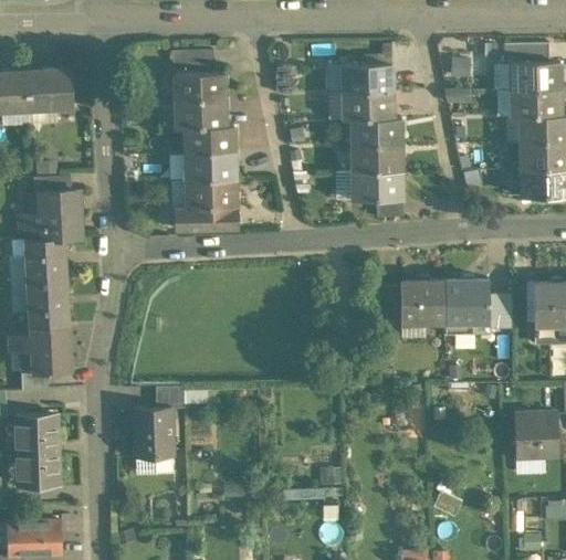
[(548,45),(503,46),(504,67),(511,66),(511,65),(548,65),(548,45)]
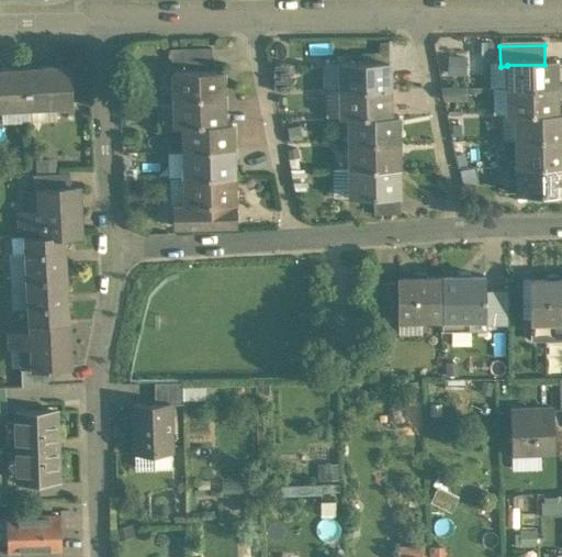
[(211,52),(170,53),(171,68),(211,67),(211,52)]
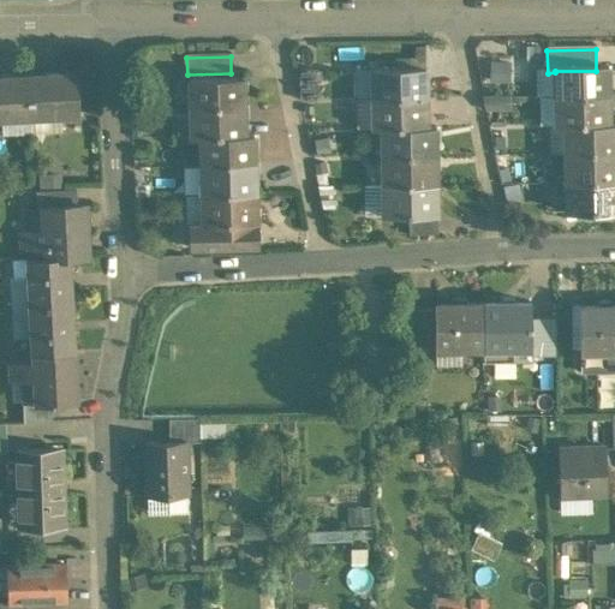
[(596,71),(555,71),(555,72),(555,89),(560,89),(560,101),(608,100),(607,70),(596,71)]
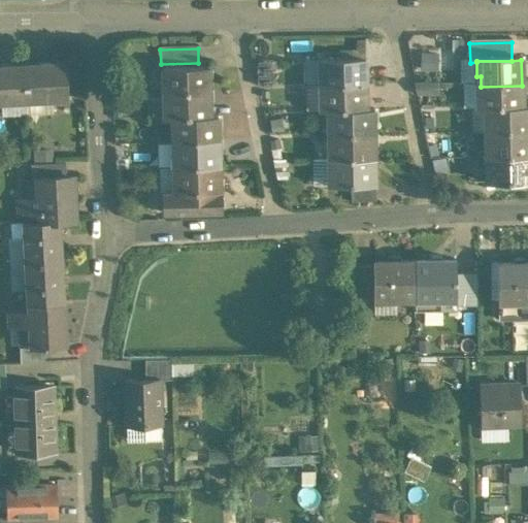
[(305,63),(306,90),(320,89),(320,63),(305,63)]
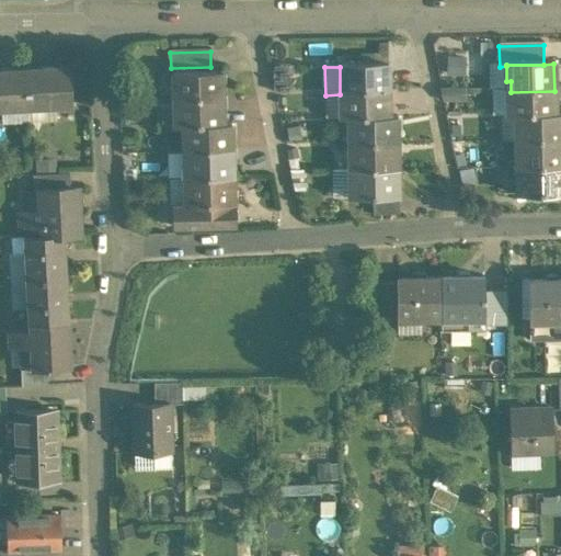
[(388,93),(387,67),(340,67),(340,94),(388,93)]
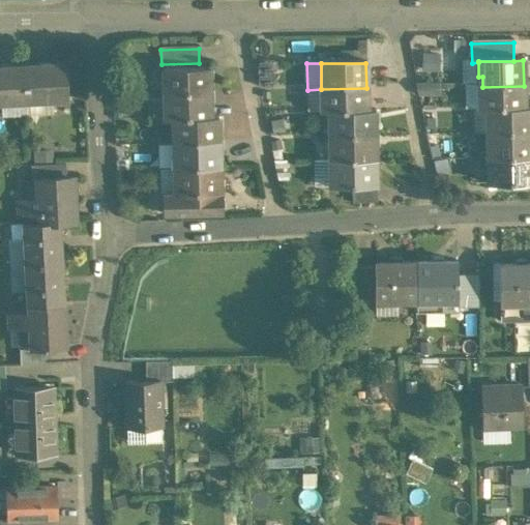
[(273,90),(273,64),(258,64),(258,90),(273,90)]
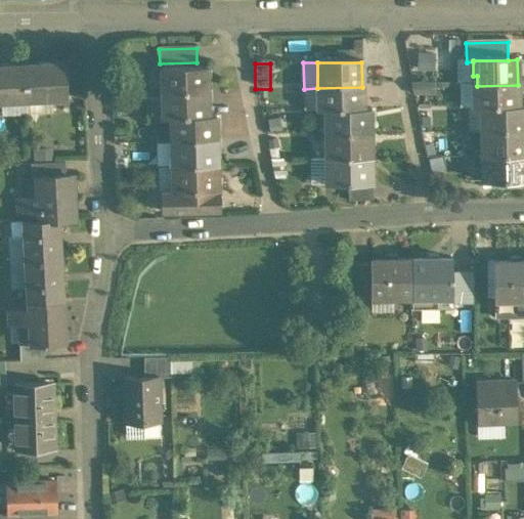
[(67,67),(25,69),(27,102),(53,101),(68,100),(67,67)]
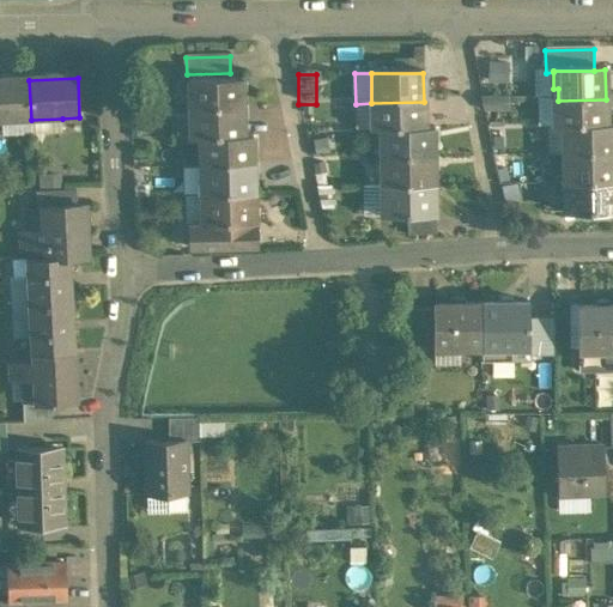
[(29,80),(0,82),(0,121),(0,122),(31,120),(29,80)]
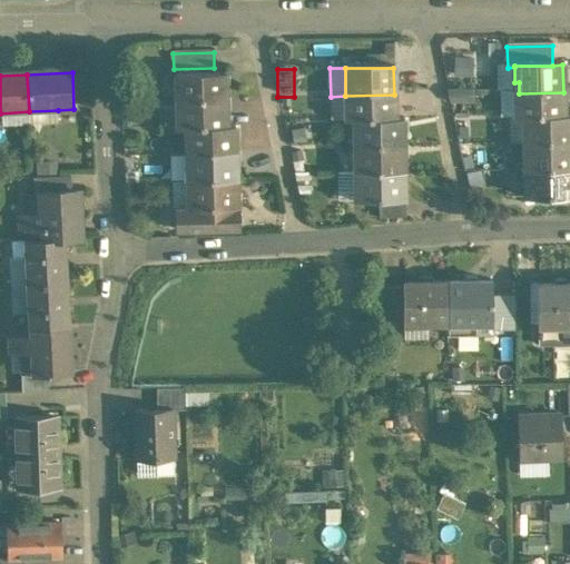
[(225,76),(176,77),(177,104),(225,102),(225,76)]
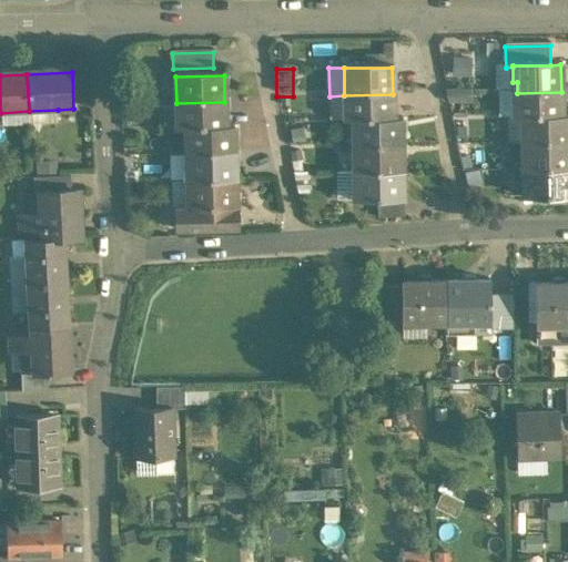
[(517,93),(513,93),(513,109),(518,109),(518,120),(521,120),(561,119),(561,92),(517,93)]
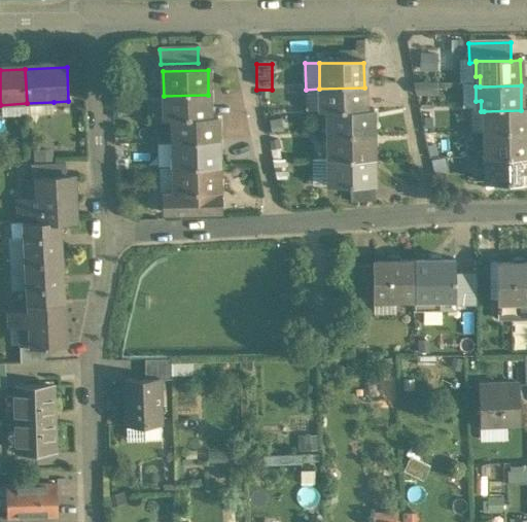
[(364,88),(319,89),(320,113),(327,113),(364,112),(364,88)]
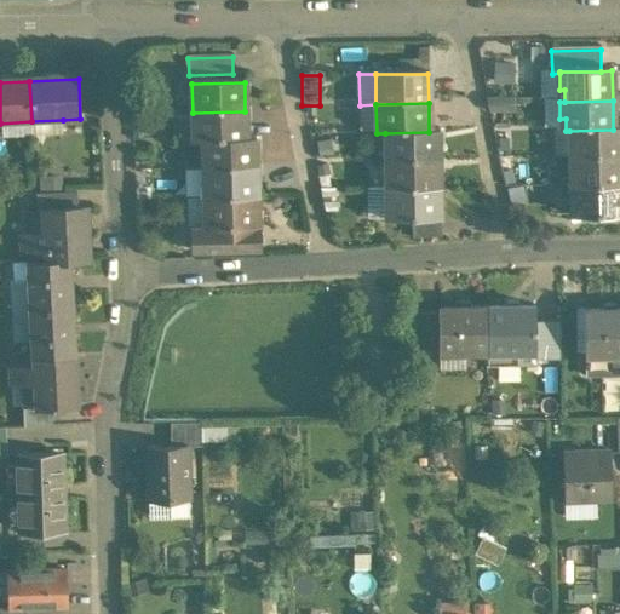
[(487,103),(491,119),(518,119),(518,103),(487,103)]
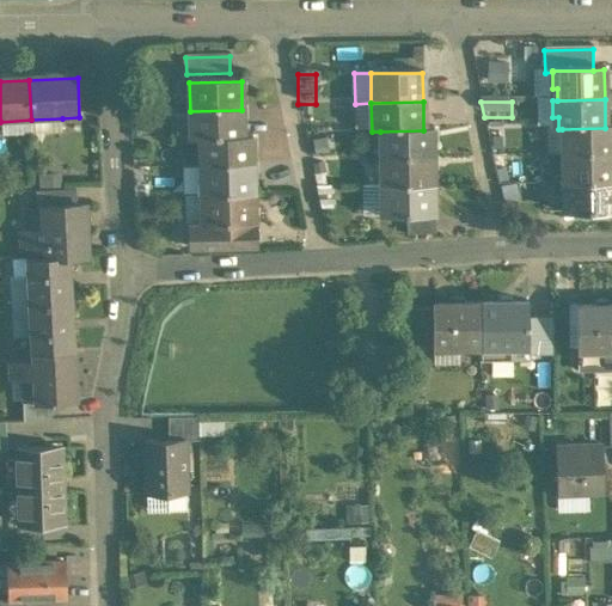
[(372,132),(371,103),(355,104),(355,132),(372,132)]
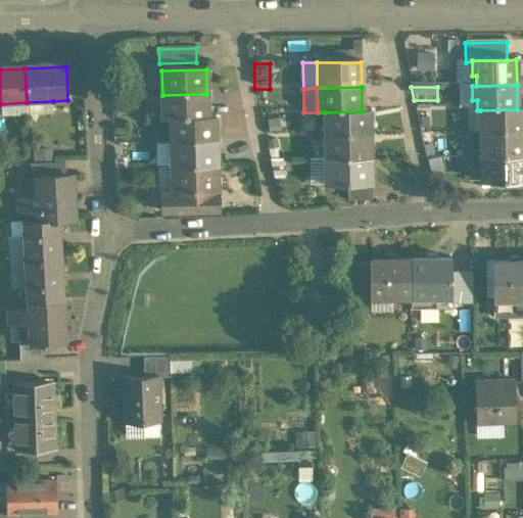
[(206,94),(162,95),(163,120),(171,120),(207,119),(206,94)]
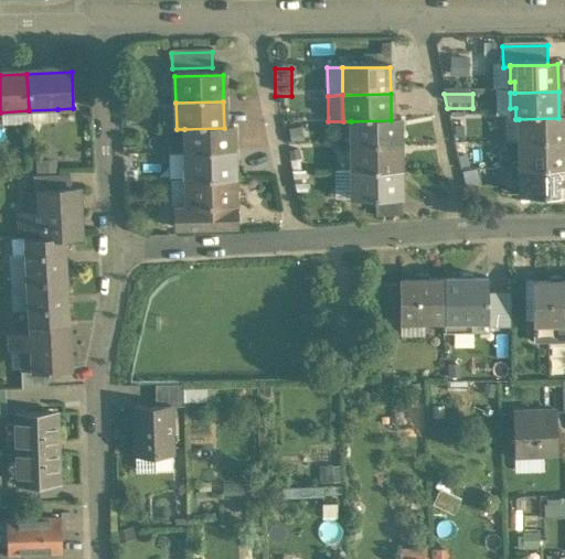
[(29,110),(30,129),(59,127),(57,109),(29,110)]
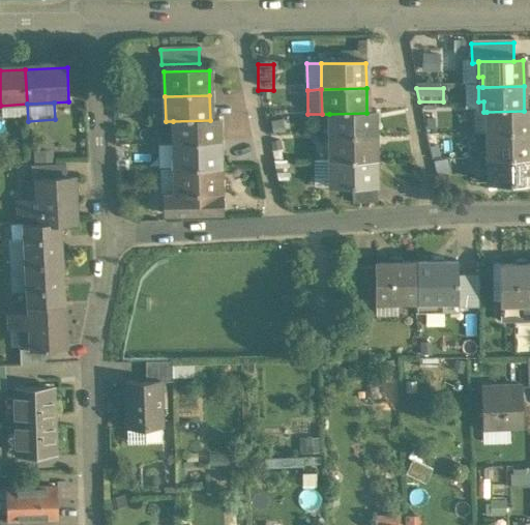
[(28,121),(27,104),(0,106),(1,122),(28,121)]
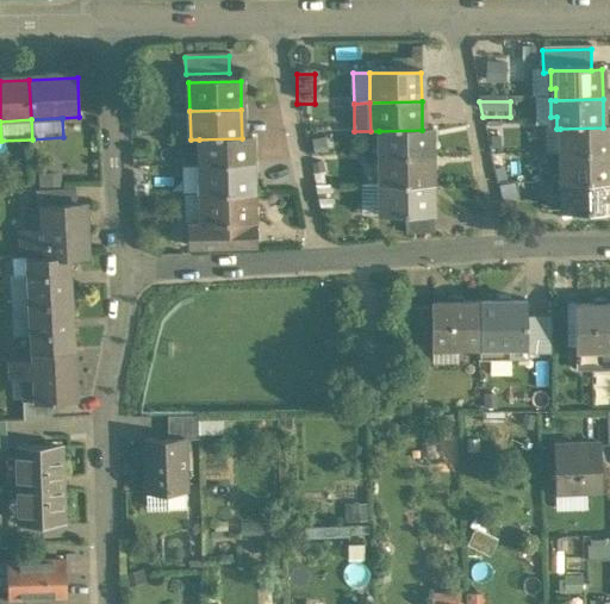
[(609,126),(603,128),(560,129),(561,144),(566,144),(566,156),(609,155),(609,126)]
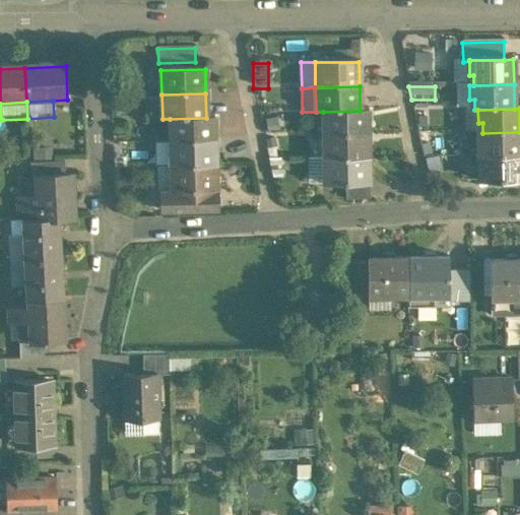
[(465,134),(478,134),(482,133),(482,123),(478,123),(477,110),(474,110),(464,110),(465,134)]
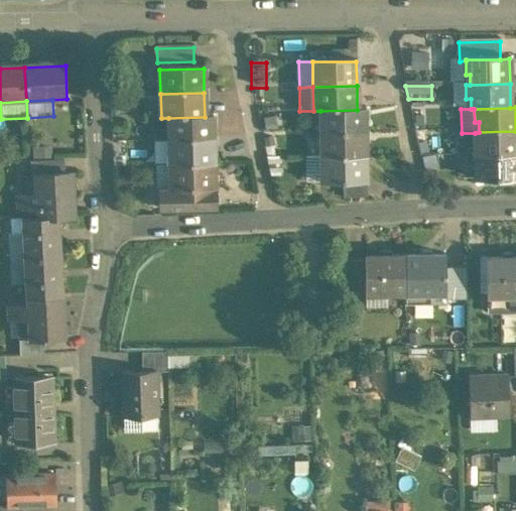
[(357,110),(320,111),(320,135),(365,134),(364,110),(357,110)]
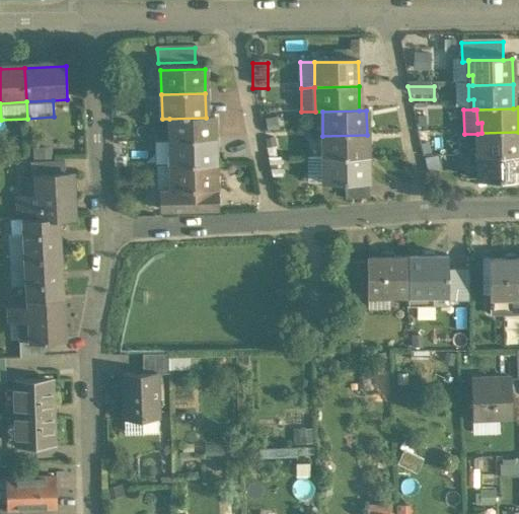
[(206,118),(169,119),(170,143),(214,142),(214,117),(206,118)]
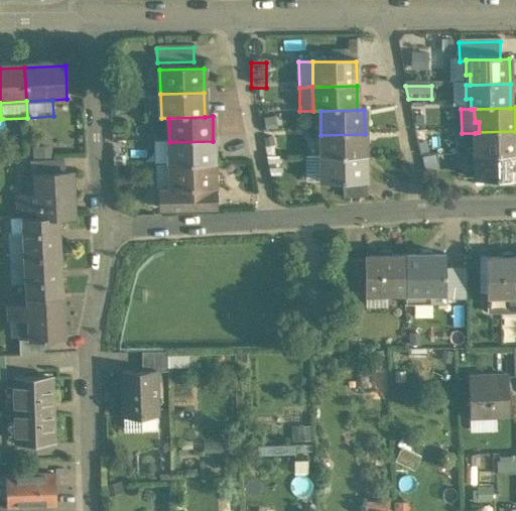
[(515,155),(515,131),(479,132),(475,133),(475,146),(479,146),(480,156),(515,155)]
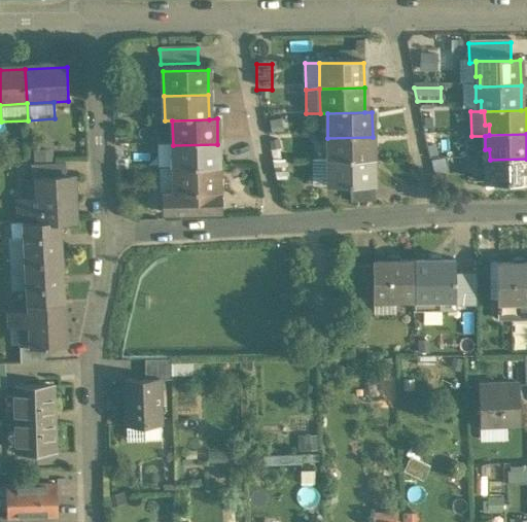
[(373,162),(373,137),(327,138),(328,163),(373,162)]
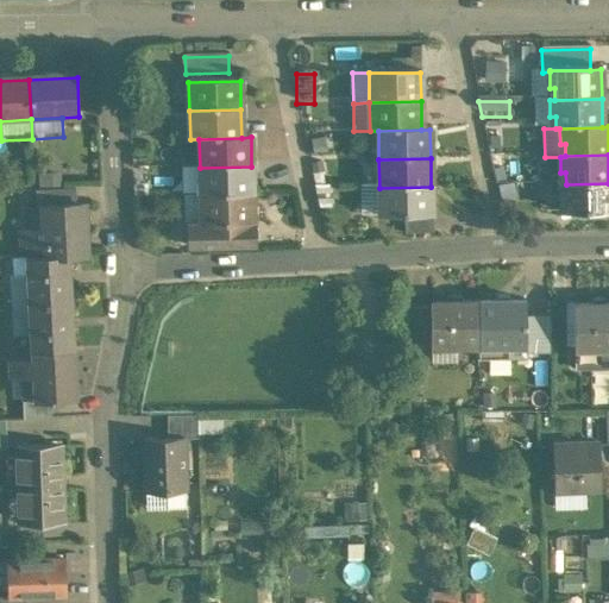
[(251,167),(200,168),(201,196),(252,195),(251,167)]
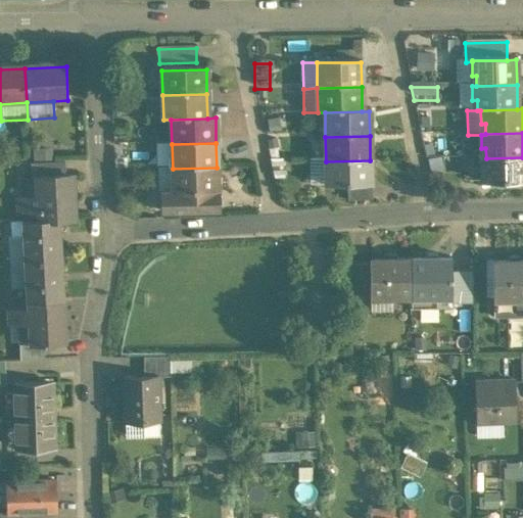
[(172,144),(159,145),(160,169),(173,169),(172,144)]
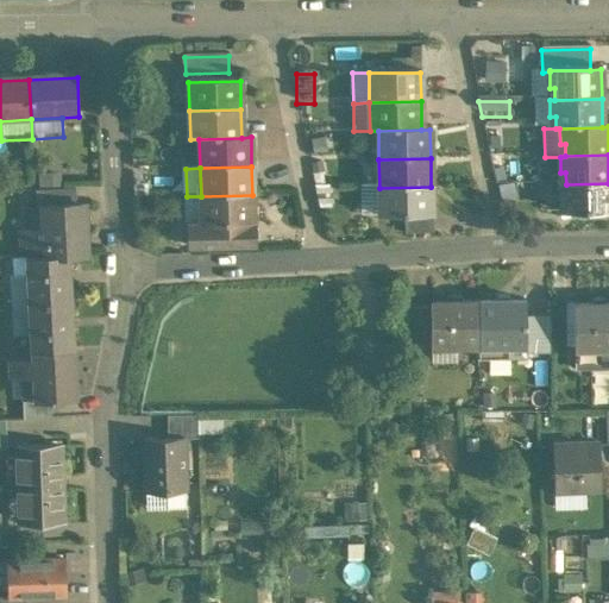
[(608,183),(566,184),(564,184),(560,186),(562,201),(566,201),(566,213),(562,213),(562,214),(608,213),(608,183)]
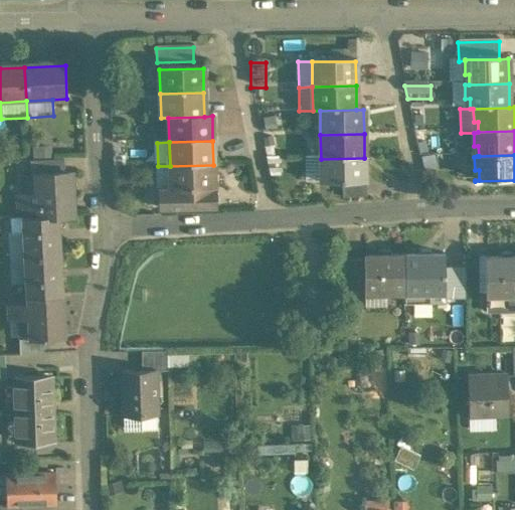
[(364,158),(321,159),(321,184),(364,183),(364,158)]
